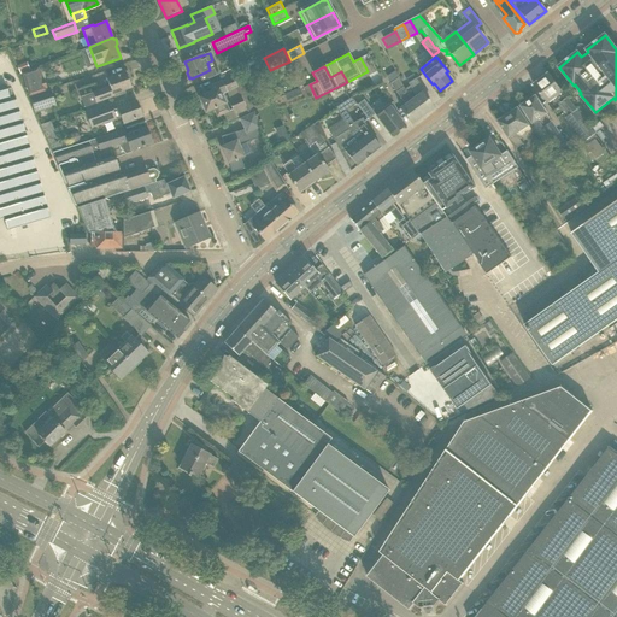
[(41,80),(37,68),(21,74),(29,97),(46,89),(45,88),(47,88),(43,78),(41,80)]
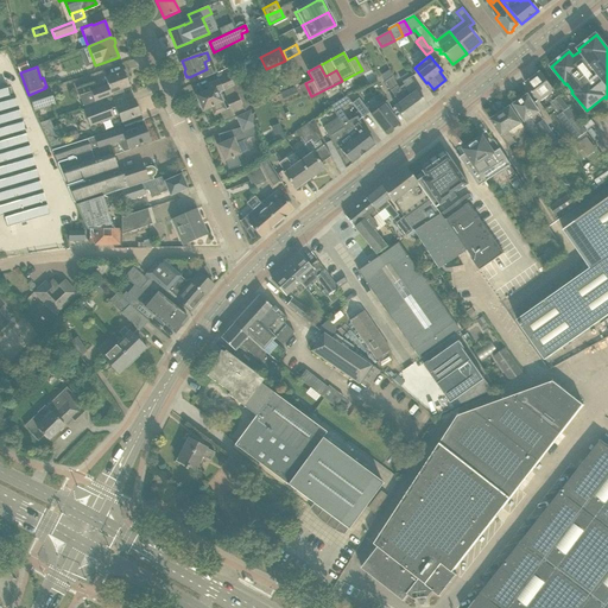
[(108,86),(87,94),(90,103),(101,99),(111,96),(122,92),(121,89),(130,86),(124,71),(113,75),(106,78),(108,86)]
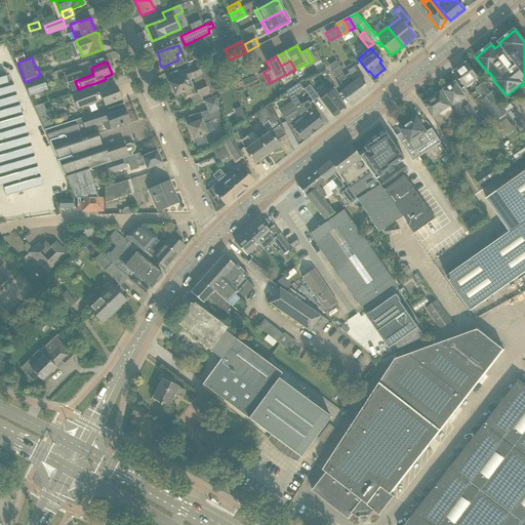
[(342,76),(344,75),(335,62),(328,66),(331,72),(346,89),(341,92),(350,105),(359,97),(342,76)]
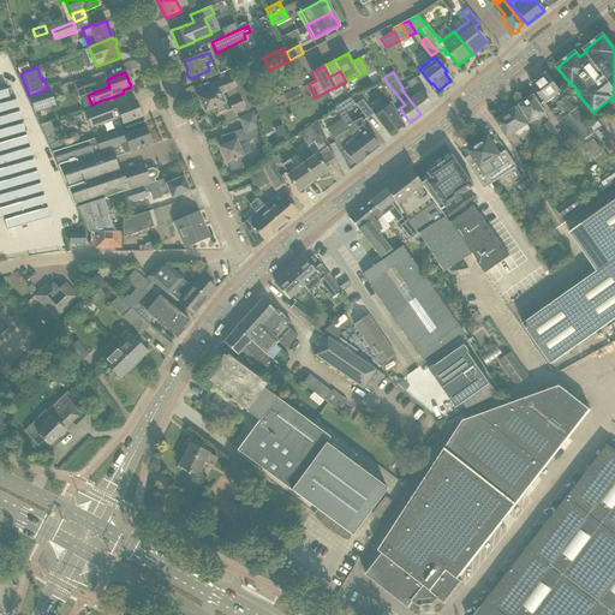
[(245,111),(254,107),(239,73),(208,87),(210,93),(198,97),(206,112),(213,108),(216,117),(232,109),(234,117),(246,112),(245,111)]
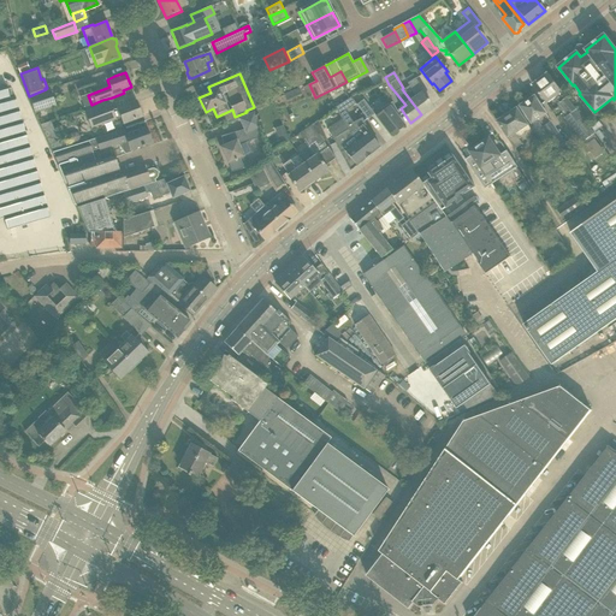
[(422,94),(424,93),(413,73),(404,78),(409,86),(403,88),(402,89),(421,114),(432,106),(422,94)]
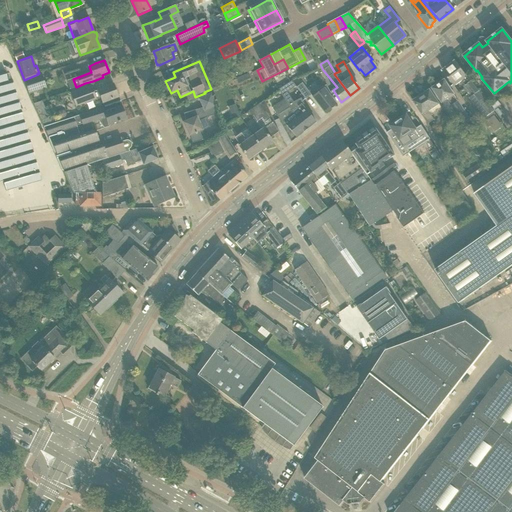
[(494,111),(460,67),(455,61),(442,71),(453,85),(449,88),(461,106),(466,103),(454,86),(463,80),(464,82),(462,83),(472,96),(470,98),(485,117),(494,111)]
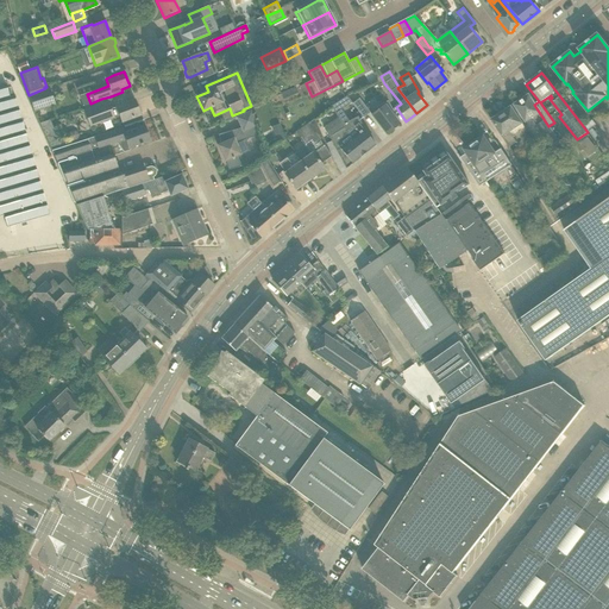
[(6,85),(0,86),(0,217),(4,215),(7,227),(50,215),(49,214),(14,95),(10,96),(6,86),(6,85)]
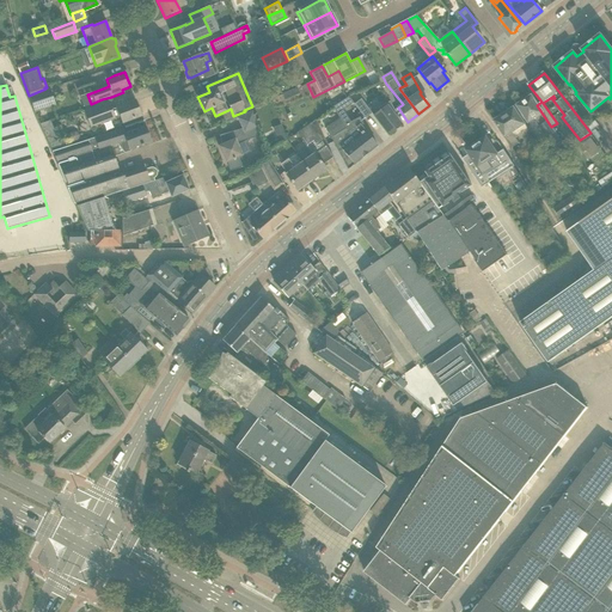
[(297,87),(282,93),(285,99),(298,93),(297,87)]
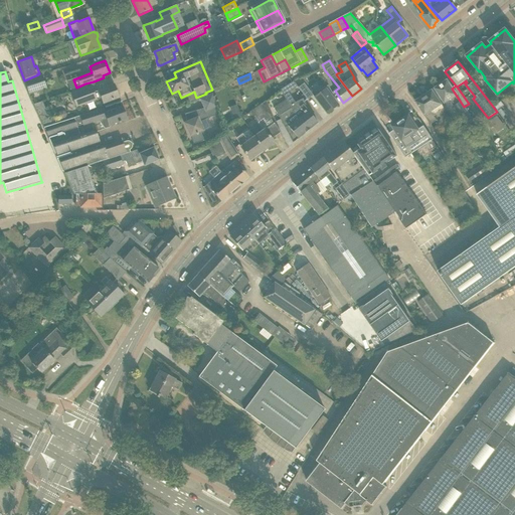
[(41,74),(24,80),(29,95),(46,90),(41,74)]
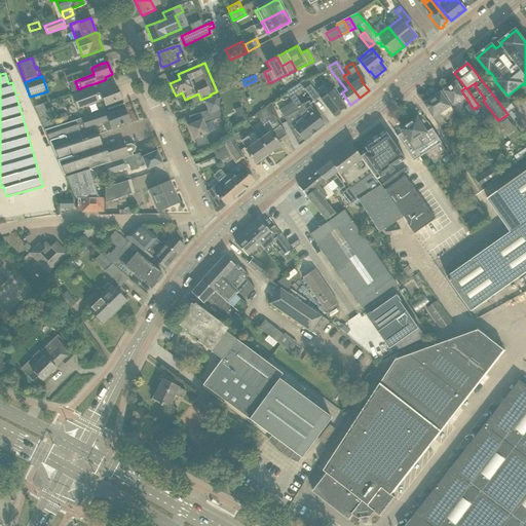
[(474,109),(461,90),(456,82),(444,90),(454,105),(458,102),(471,119),(478,114),(474,109)]
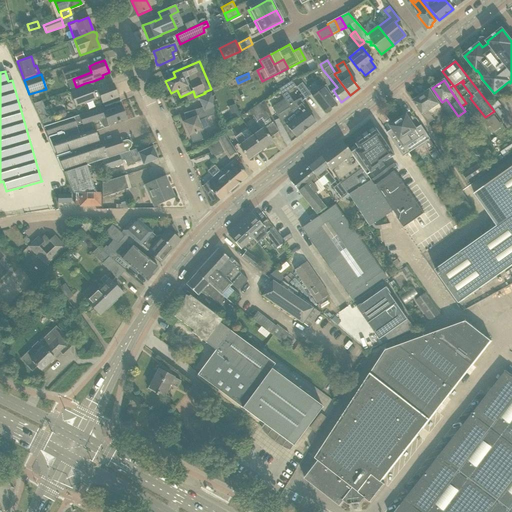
[(293,86),(290,81),(279,90),(282,94),(293,86)]
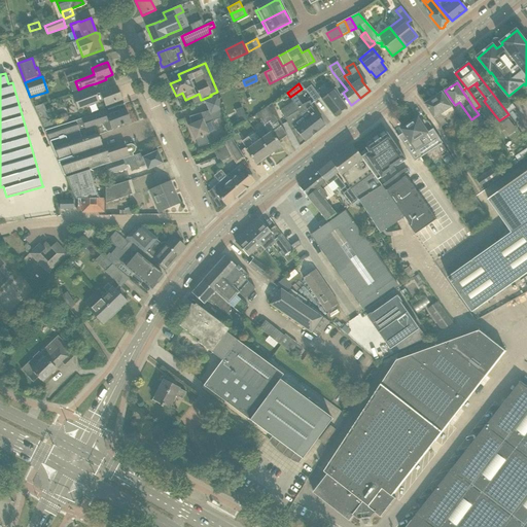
[(311,85),(305,90),(314,102),(320,98),(311,85)]
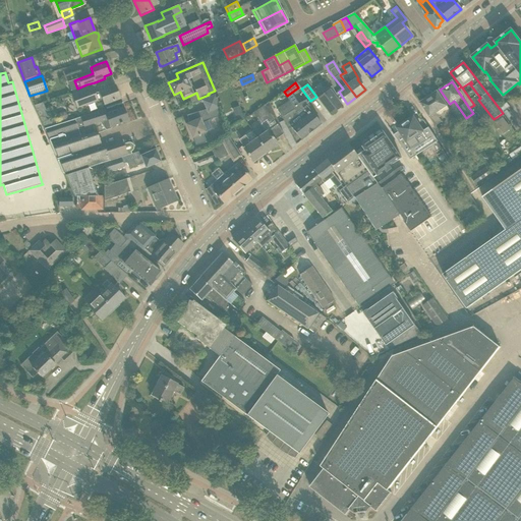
[(104,104),(120,98),(115,85),(95,94),(92,87),(70,95),(76,109),(102,99),(104,104)]
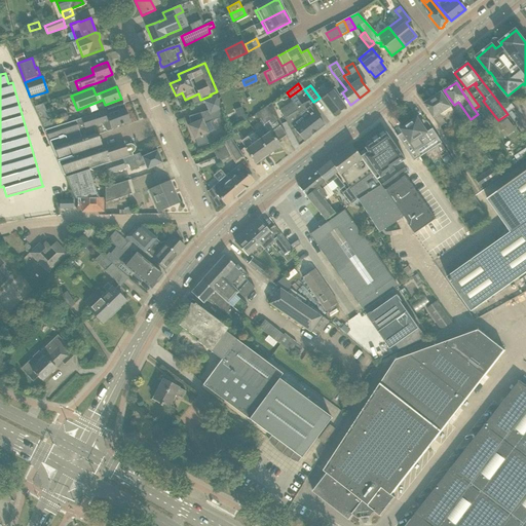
[(333,116),(344,107),(337,97),(339,96),(334,87),(325,92),(326,96),(321,100),(333,116)]
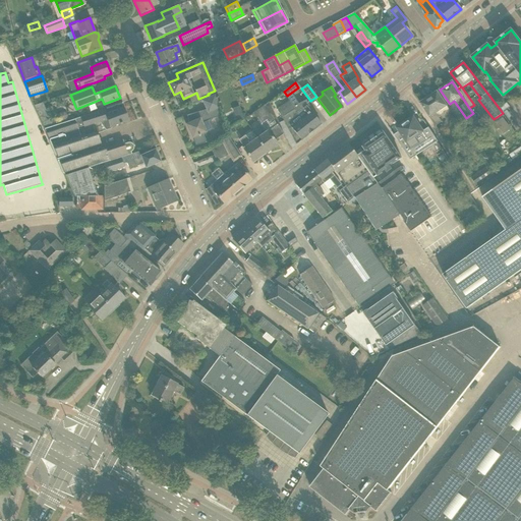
[(447,107),(443,100),(438,92),(420,103),(436,126),(442,122),(437,114),(447,107)]
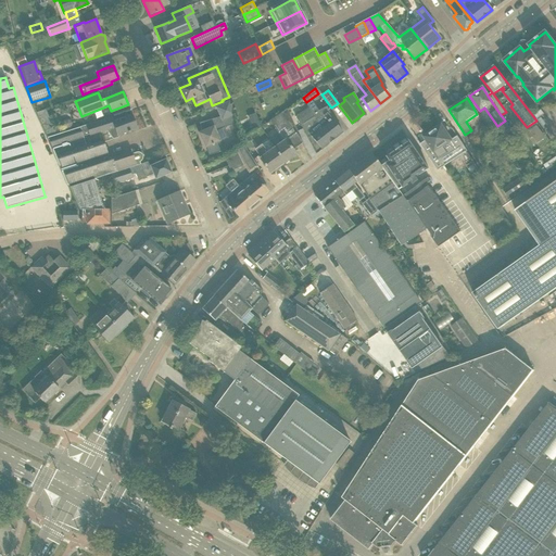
[(231,116),(235,115),(229,101),(216,108),(220,117),(199,123),(201,131),(199,133),(205,148),(206,148),(209,155),(219,152),(216,142),(220,141),(215,130),(234,124),(231,116)]
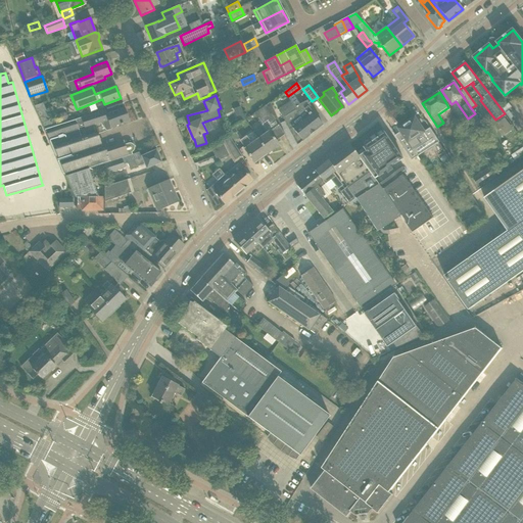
[(301,105),(295,108),(296,109),(301,119),(313,133),(323,125),(316,116),(312,110),(307,102),(301,105)]
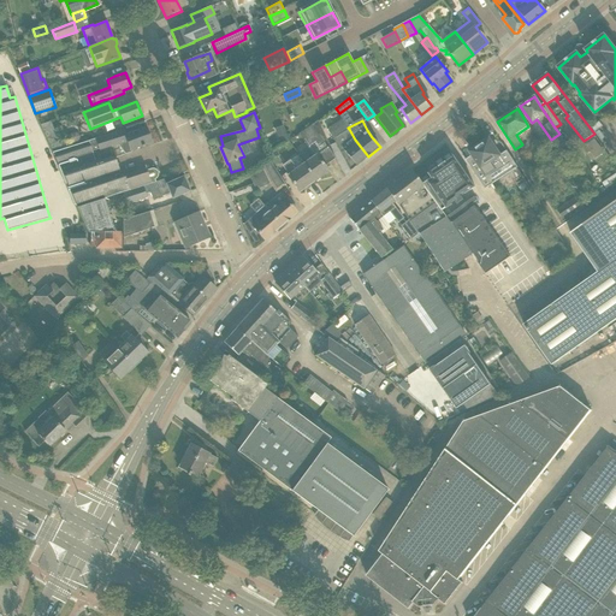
[(52,152),(63,149),(51,122),(40,125),(52,152)]
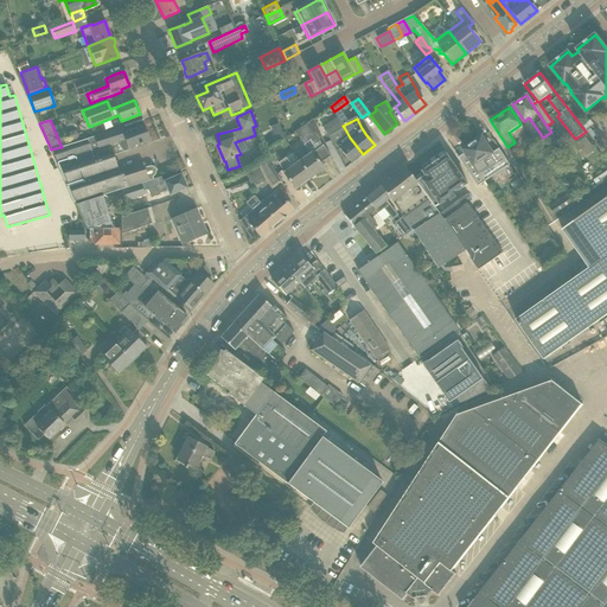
[(323,145),(324,144),(313,120),(307,125),(306,123),(294,132),(310,154),(300,161),(311,178),(324,168),(319,164),(331,155),(323,145)]
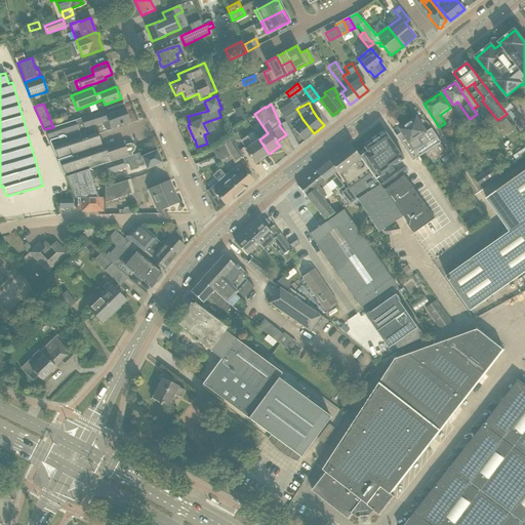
[(123,124),(129,121),(124,109),(107,115),(105,111),(95,115),(76,120),(79,128),(85,126),(85,128),(105,122),(108,131),(112,129),(112,128),(121,125),(121,126),(123,125),(123,124)]
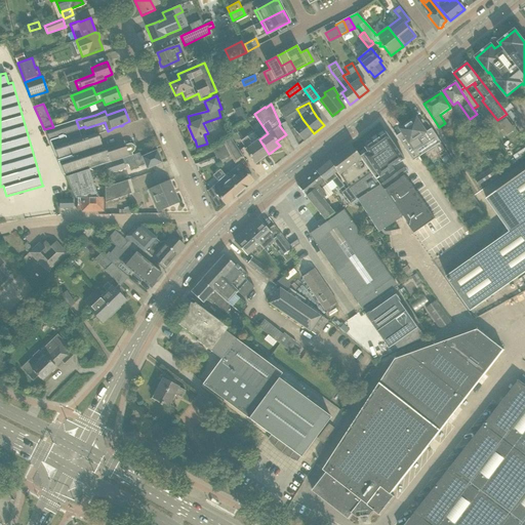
[(297,110),(284,119),(291,132),(298,146),(314,133),(303,119),(297,110)]
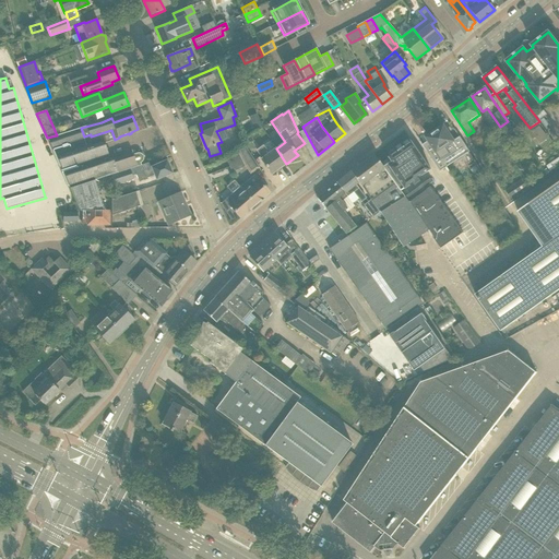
[(259,121),(252,123),(254,130),(262,127),(259,121)]
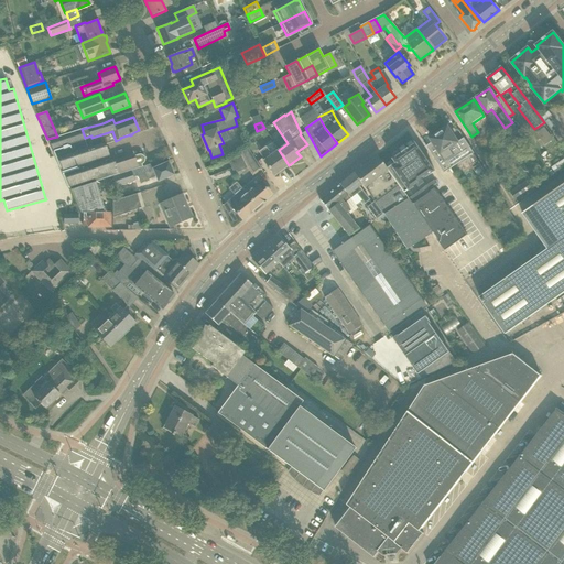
[(462,148),(454,136),(447,127),(431,139),(442,156),(451,151),(454,155),(457,152),(463,160),(474,152),(467,144),(462,148)]
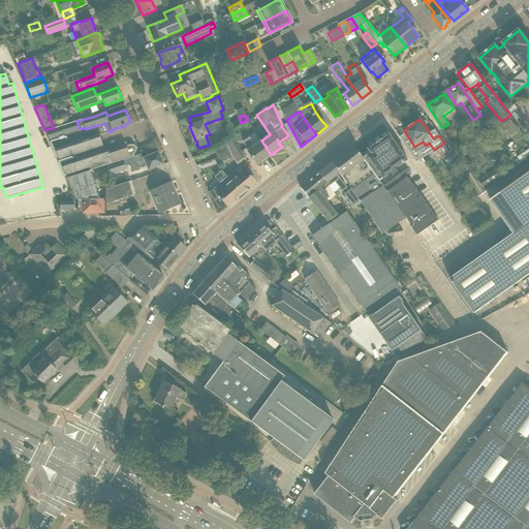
[(512,133),(519,130),(511,119),(503,125),(506,130),(509,128),(512,133)]
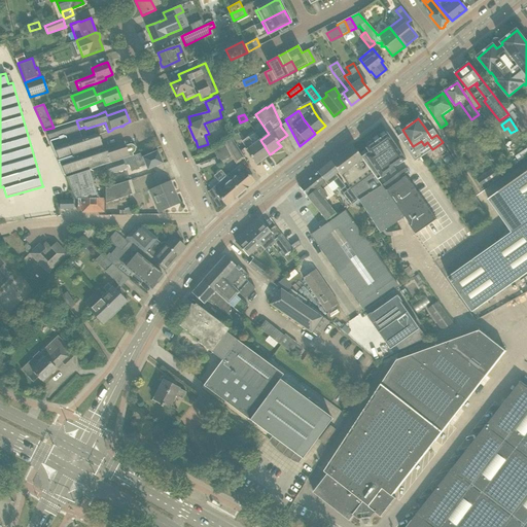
[(81,138),(79,129),(76,120),(54,128),(44,130),(66,178),(90,170),(133,155),(132,153),(133,153),(134,152),(135,151),(135,150),(135,149),(135,148),(135,147),(135,146),(134,146),(134,145),(133,145),(132,144),(131,144),(130,144),(129,144),(126,145),(125,142),(106,148),(106,147),(103,148),(98,133),(81,138)]
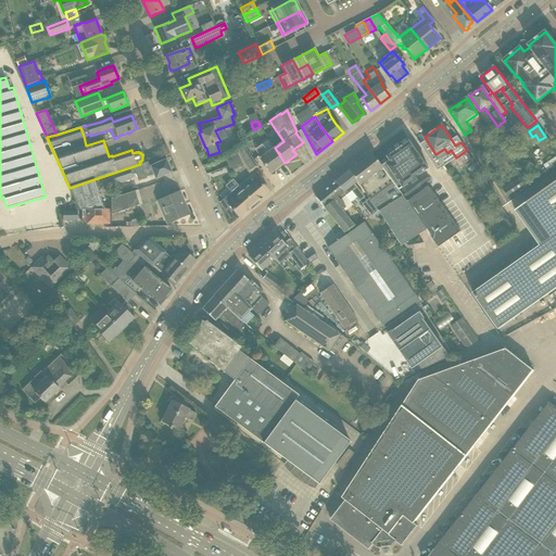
[(249,150),(253,148),(247,130),(239,134),(243,144),(247,150),(247,151),(249,150)]
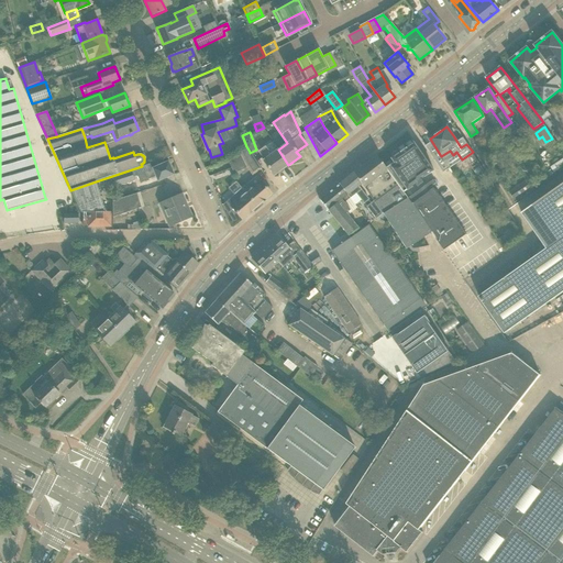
[(385,167),(386,169),(389,174),(397,184),(397,185),(403,192),(411,186),(410,186),(409,183),(416,177),(422,173),(426,177),(434,170),(415,142),(406,147),(405,147),(398,152),(399,153),(390,158),(393,162),(392,163),(385,167)]
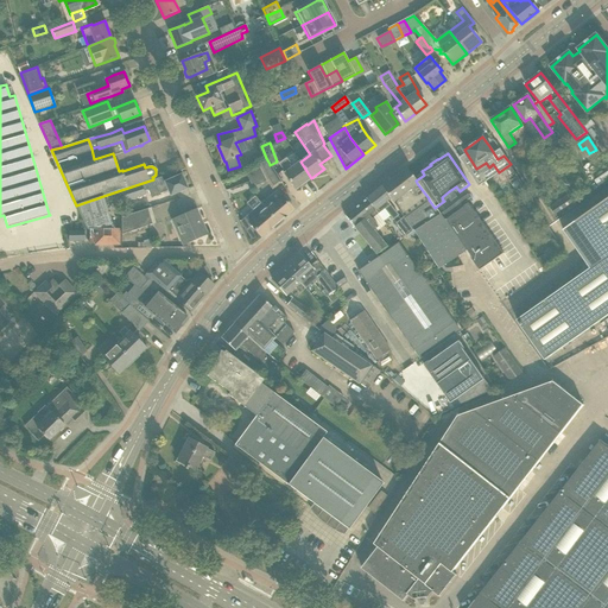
[(266,158),(258,162),(264,175),(265,176),(267,181),(266,181),(271,189),(282,182),(270,165),(270,164),(266,158)]
